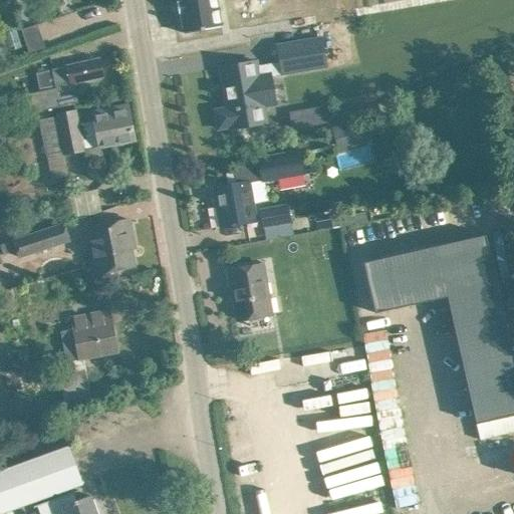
[(178,0),(179,1),(177,1),(179,12),(180,11),(184,32),(221,25),(216,0),(178,0)]
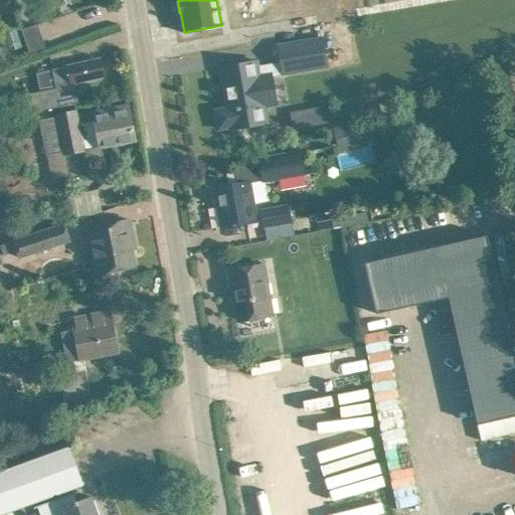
[(37,24),(20,30),(28,54),(45,48),(37,24)]
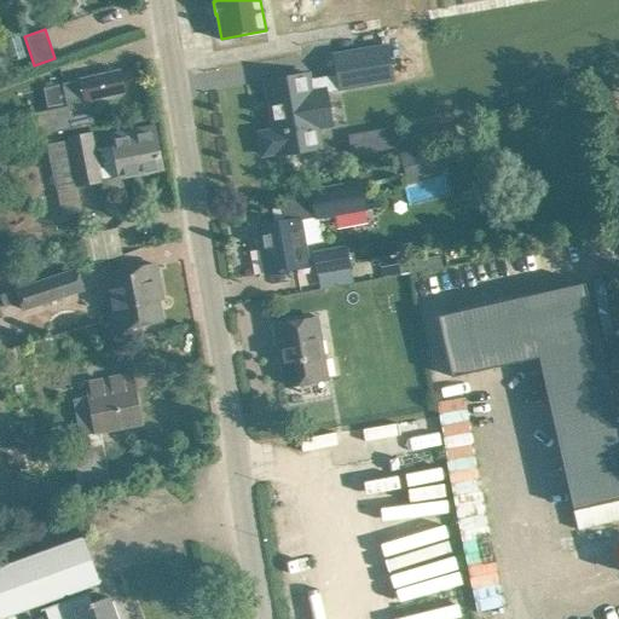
[(388,45),(333,55),(340,93),(395,82),(388,45)]
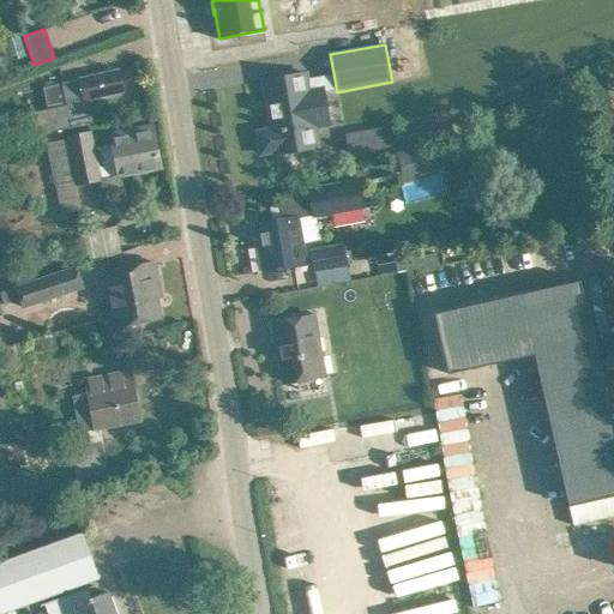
[(48,108),(31,113),(36,134),(71,127),(90,124),(85,100),(122,92),(119,71),(95,76),(64,83),(61,83),(66,104),(48,108)]
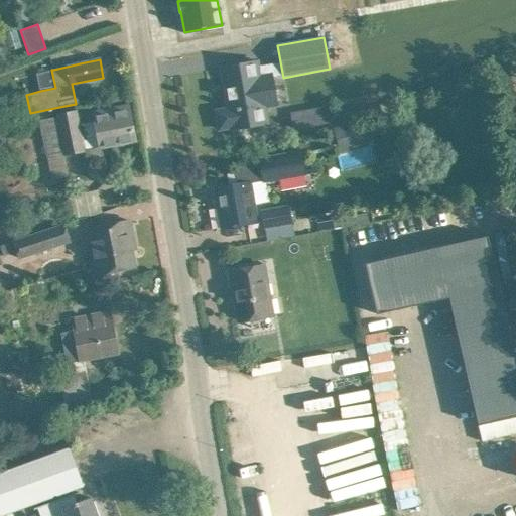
[(268,123),(265,109),(279,107),(273,73),(259,76),(257,61),(221,68),(228,109),(216,111),(220,130),(231,127),(232,130),(268,123)]
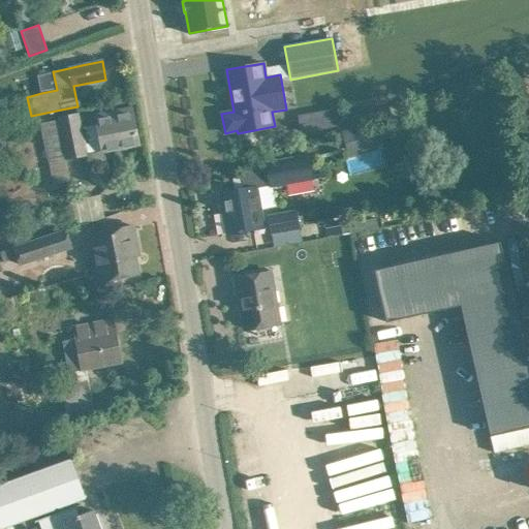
[(347,102),(323,103),(324,116),(348,114),(347,102)]
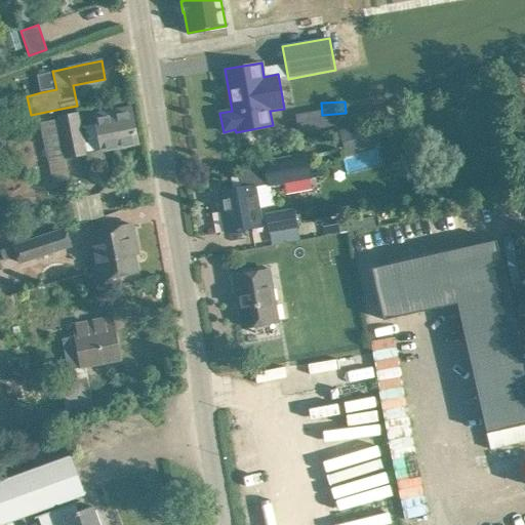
[(66,159),(69,158),(87,155),(87,154),(137,144),(130,108),(97,114),(98,123),(81,127),(78,112),(56,116),(57,117),(40,121),(46,158),(65,154),(66,159)]
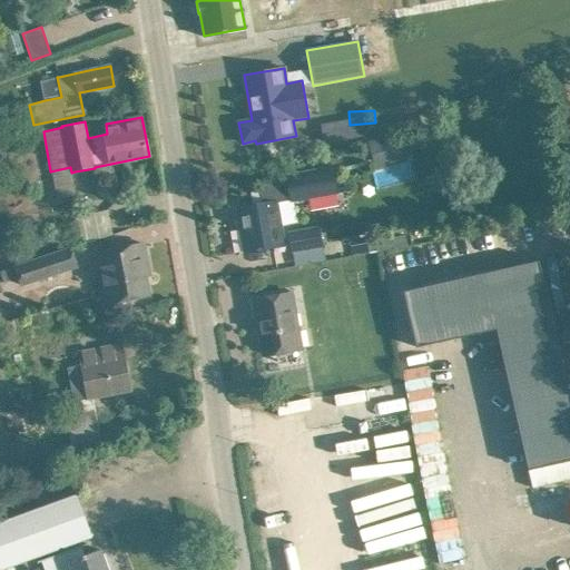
[(377,139),(366,141),(371,155),(381,151),(380,145),(377,139)]
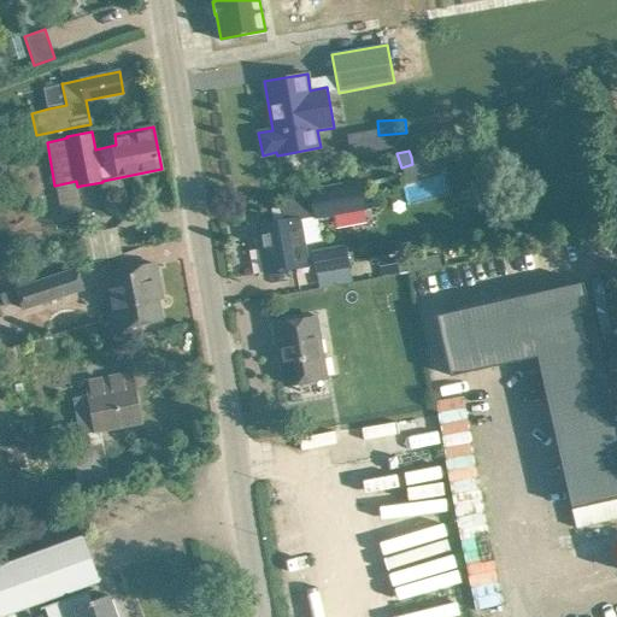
[(313,218),(310,194),(281,200),(285,222),(257,227),(264,272),(297,268),(307,265),(300,221),(313,218)]
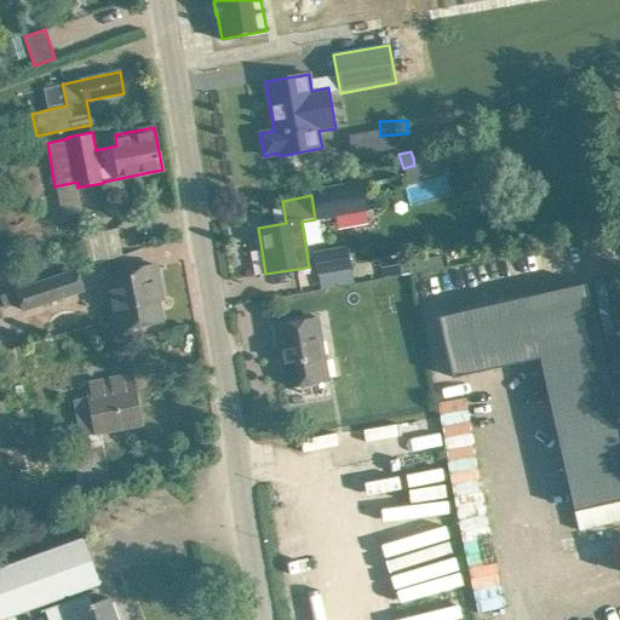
[(336,208),(319,211),(321,235),(338,233),(336,208)]
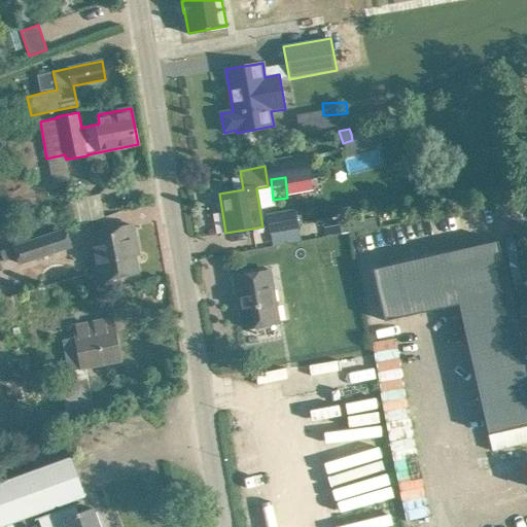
[(295,210),(267,215),(271,234),(299,227),(295,210)]
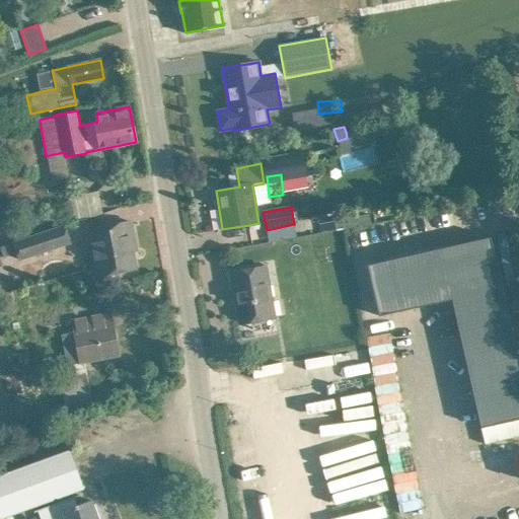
[(342,220),(318,224),(320,234),(344,229),(342,220)]
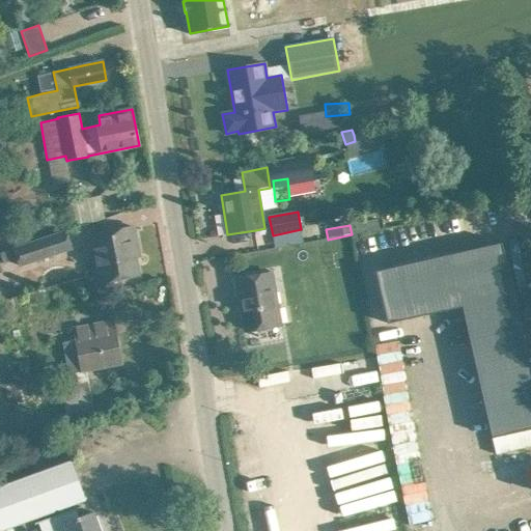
[(139,276),(133,244),(136,243),(134,227),(92,234),(102,283),(139,276)]
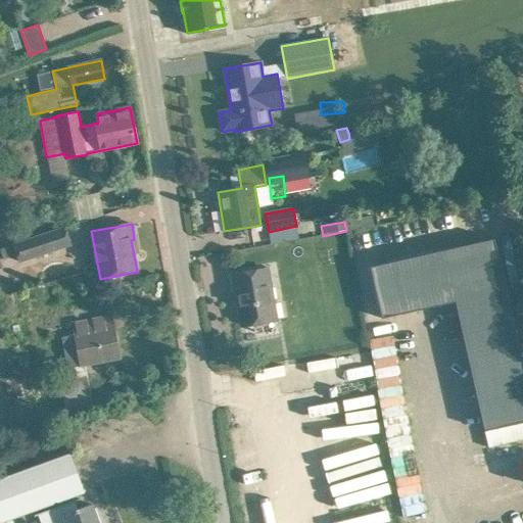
[(15,255),(18,263),(72,244),(65,226),(0,247),(0,248),(3,259),(15,255)]
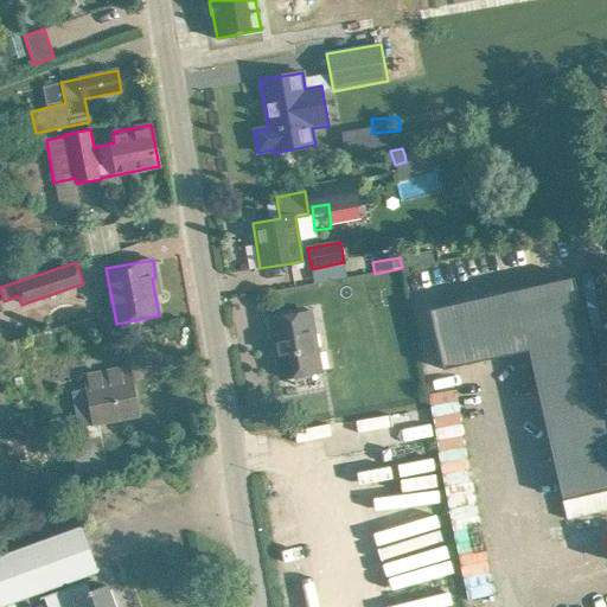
[(606,475),(573,287),(428,313),(440,374),(525,358),(553,509),(606,498),(606,475)]
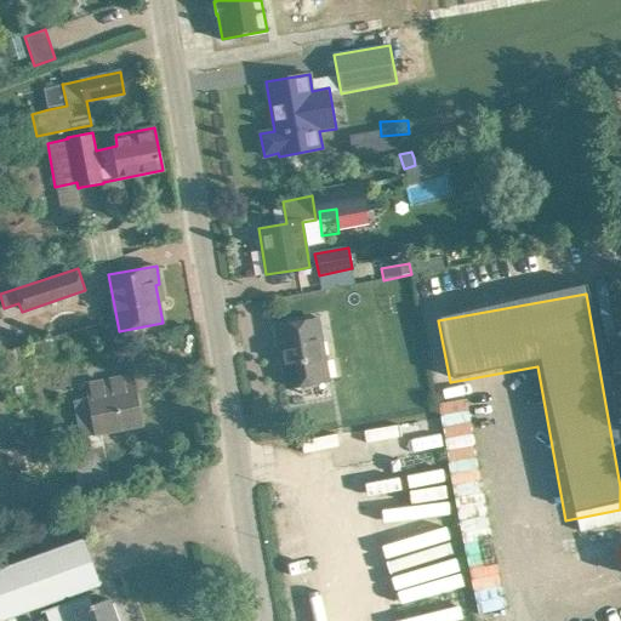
[(317,319),(274,326),(279,353),(283,353),(290,388),(328,381),(317,319)]
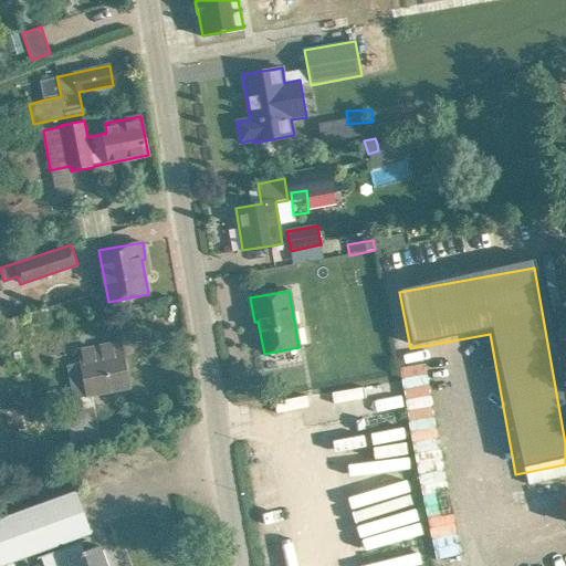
[(79,363),(66,365),(73,399),(75,399),(94,395),(107,392),(129,388),(123,354),(119,341),(76,349),(79,363)]
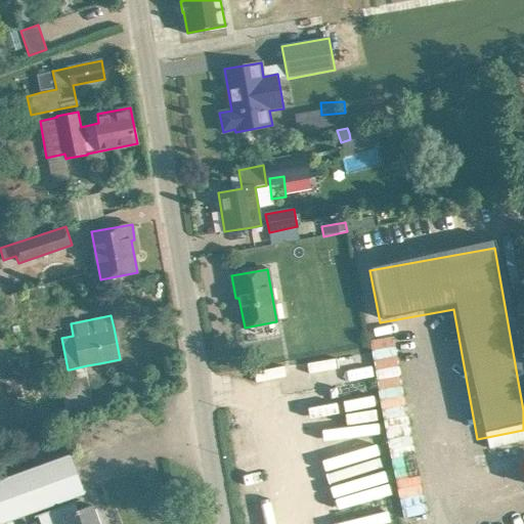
[(72,380),(62,382),(69,416),(95,410),(89,377),(72,380)]
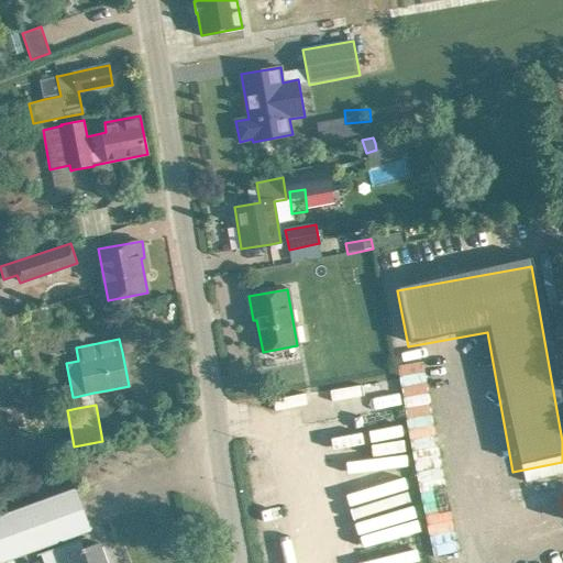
[(75,489),(54,497),(0,516),(0,562),(89,530),(75,489)]
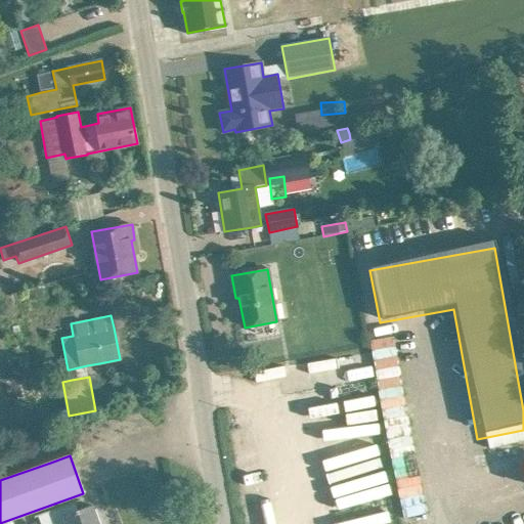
[(69,507),(35,519),(37,523),(98,523),(92,506),(72,514),(69,507)]
